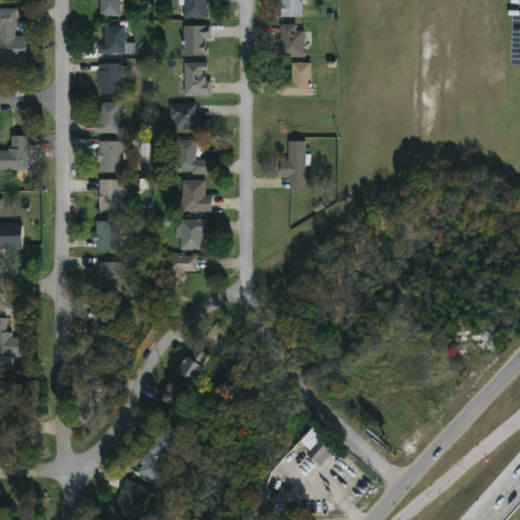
[(100,18),(100,0),(119,0),(120,17),(100,18)]
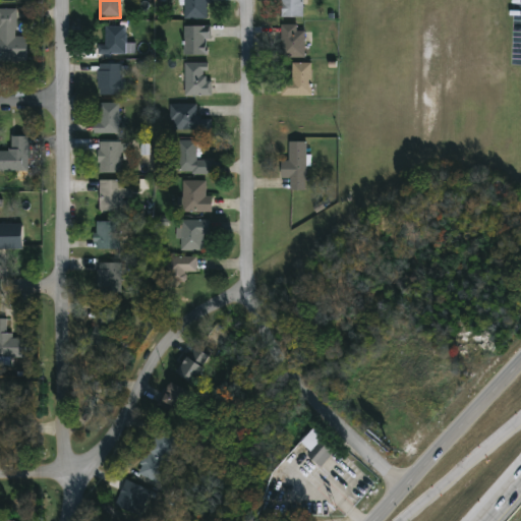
[(210,0),(210,20),(184,20),(184,0),(210,0)]
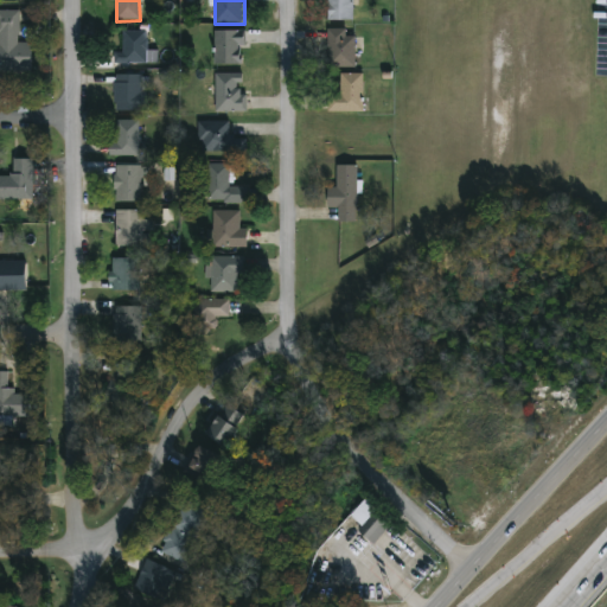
[(327,21),(327,0),(357,0),(357,21),(327,21)]
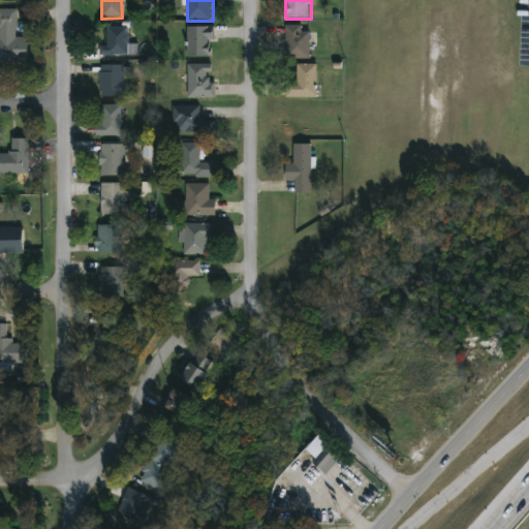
[(187,57),(187,27),(212,27),(212,57),(187,57)]
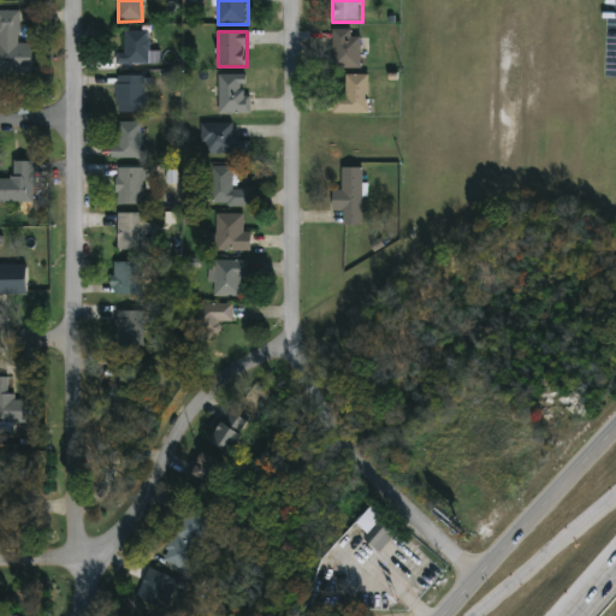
[(148,66),(116,66),(116,54),(124,54),(124,33),(148,33),(148,66)]
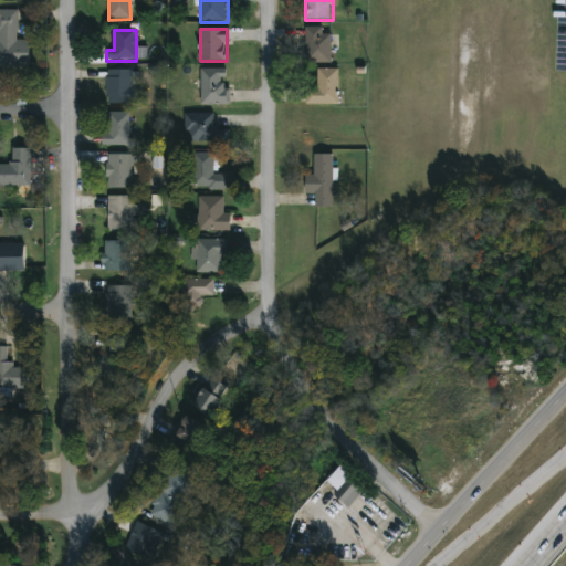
[(331,63),(305,63),(305,30),(331,30),(331,63)]
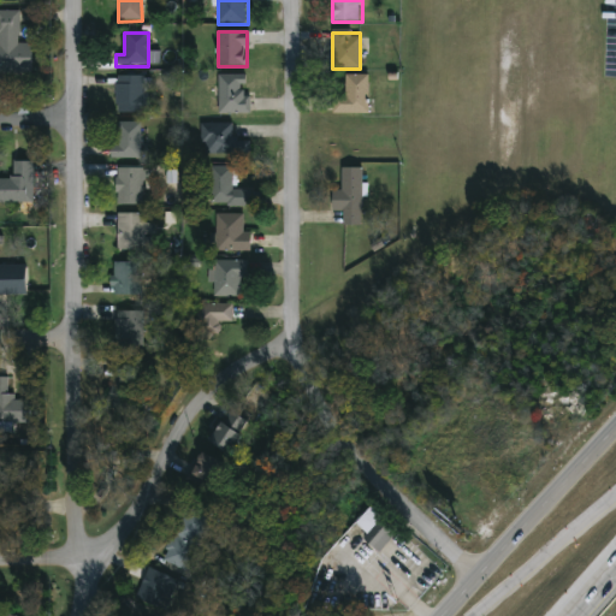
[(0,45),(30,45),(30,72),(0,72),(0,45)]
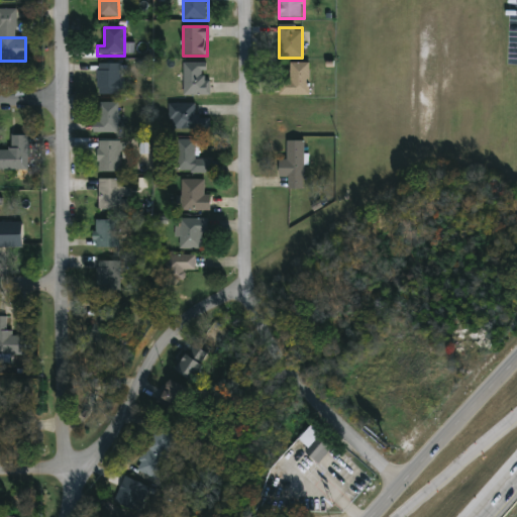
[(208,96),(183,96),(183,64),(208,64),(208,96)]
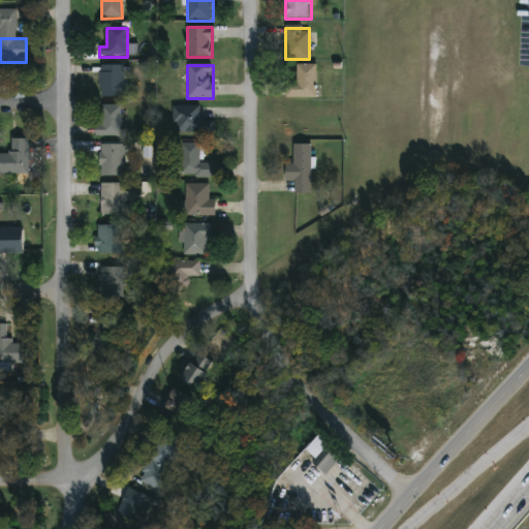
[(297,84),(297,65),(316,65),(316,98),(285,98),(285,84),(297,84)]
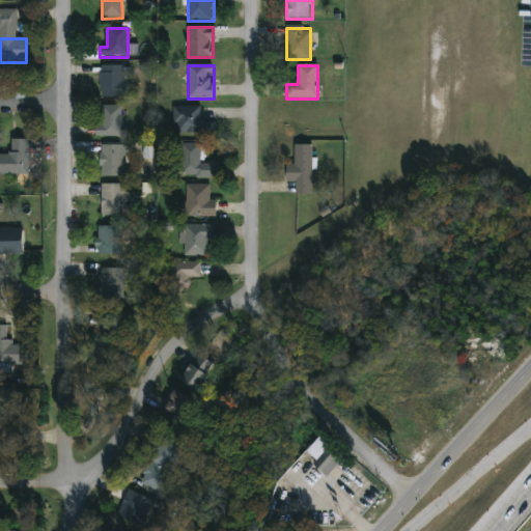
[(100,98),(100,66),(131,66),(131,98),(100,98)]
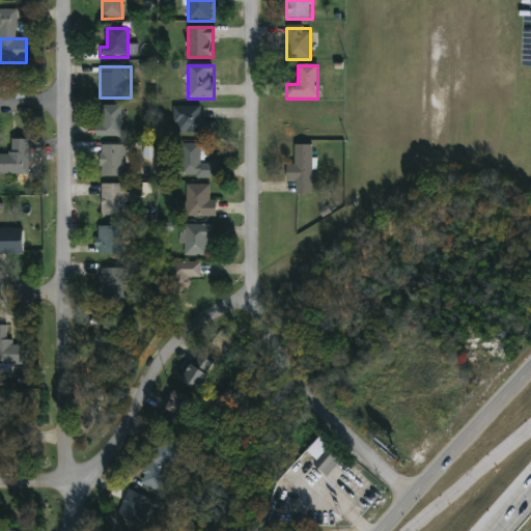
[(121,106),(121,137),(99,137),(99,106),(121,106)]
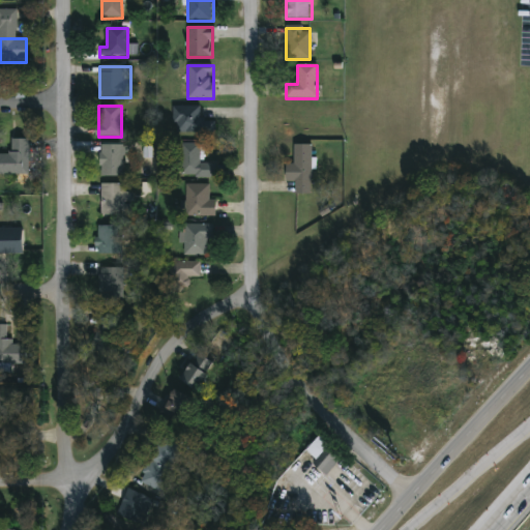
[(173,107),(201,107),(201,121),(215,121),(215,133),(173,133),(173,107)]
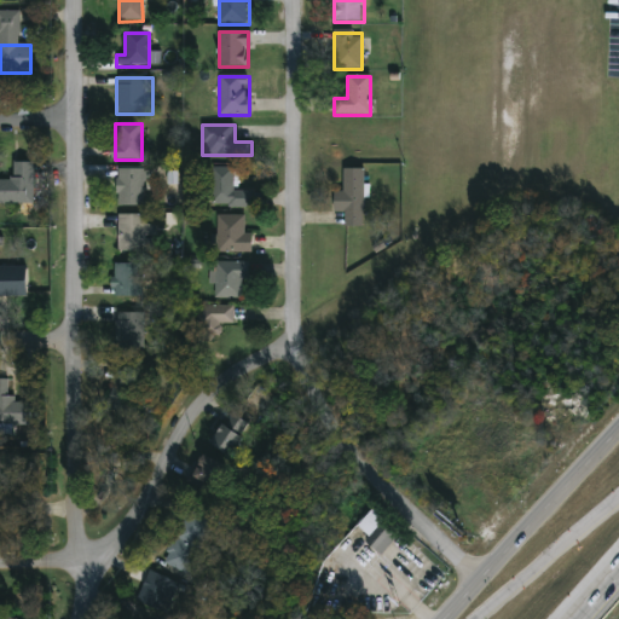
[(33,204),(0,204),(0,181),(13,181),(13,162),(33,162),(33,204)]
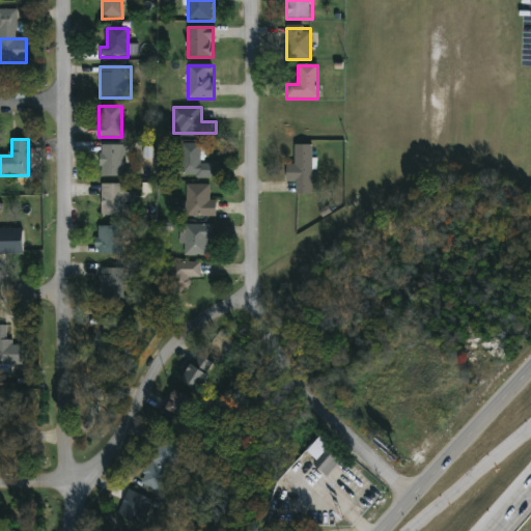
[(216,178),(180,178),(180,144),(200,144),(200,164),(216,164),(216,178)]
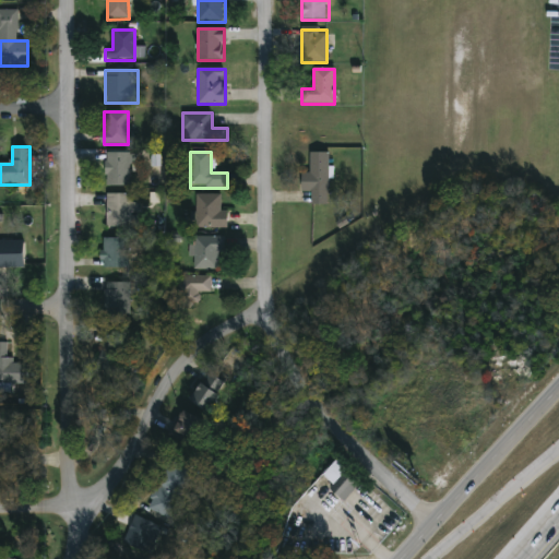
[(130,153),(130,187),(107,187),(107,153),(130,153)]
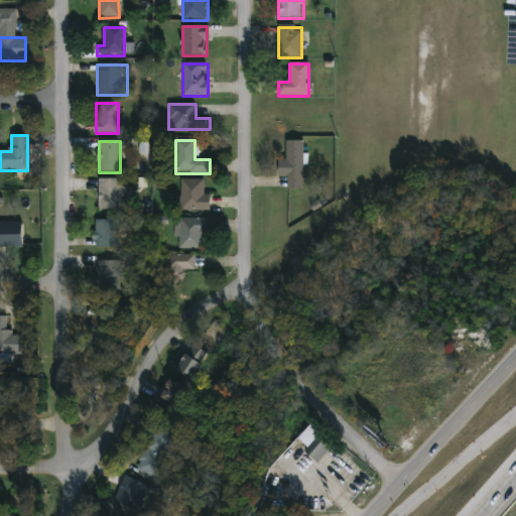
[(285,160),(285,141),(302,141),(302,189),(287,189),(287,176),(277,176),(277,160),(285,160)]
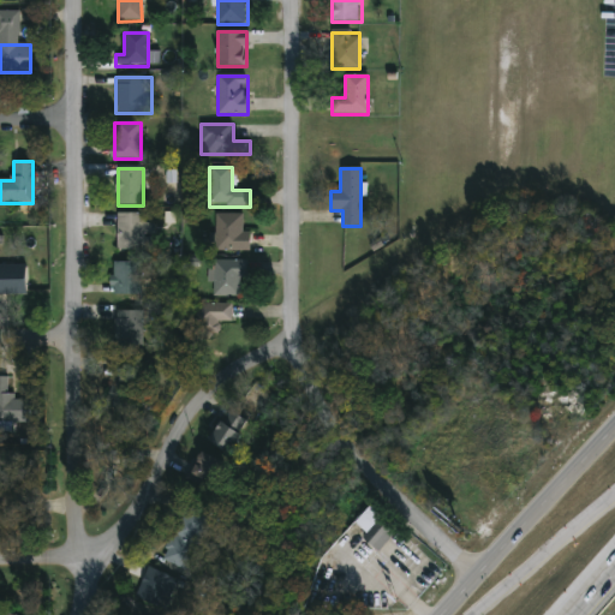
[(144,251),(117,251),(117,213),(144,213),(144,251)]
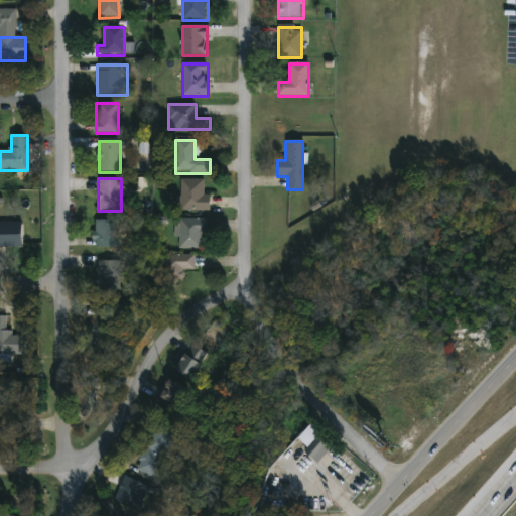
[(210,195),(210,211),(179,211),(179,179),(204,179),(204,195),(210,195)]
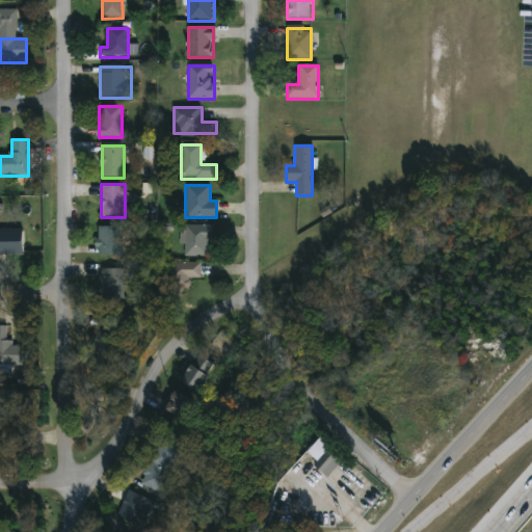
[(98,255),(97,227),(123,225),(123,255),(98,255)]
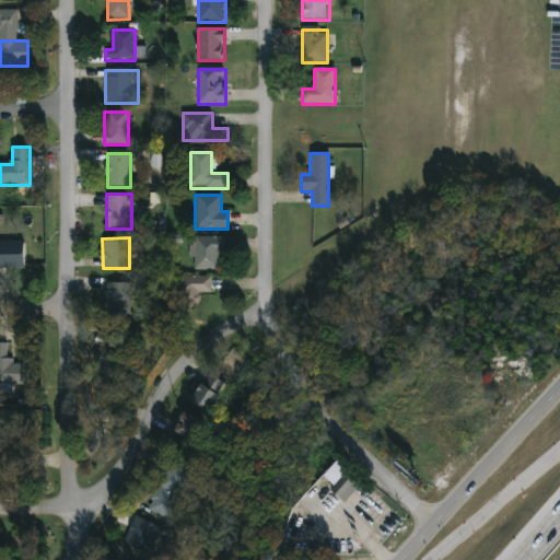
[(221,237),(221,270),(193,270),(193,237),(221,237)]
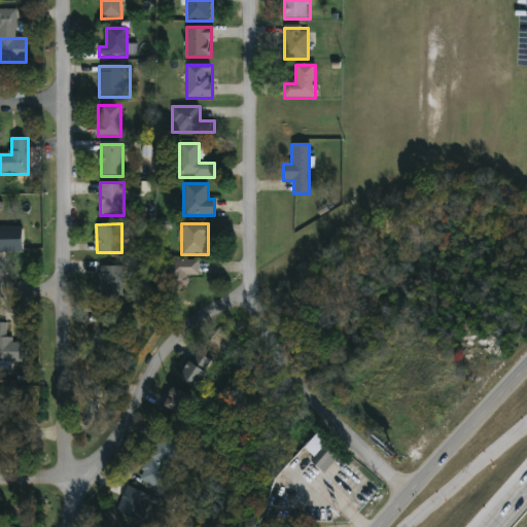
[(0,227),(22,227),(22,253),(0,253),(0,227)]
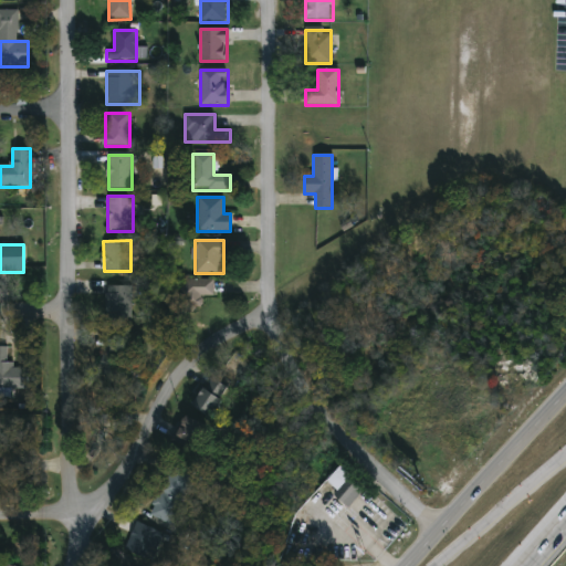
[(212,280),(212,297),(200,297),(200,307),(177,307),(177,280),(212,280)]
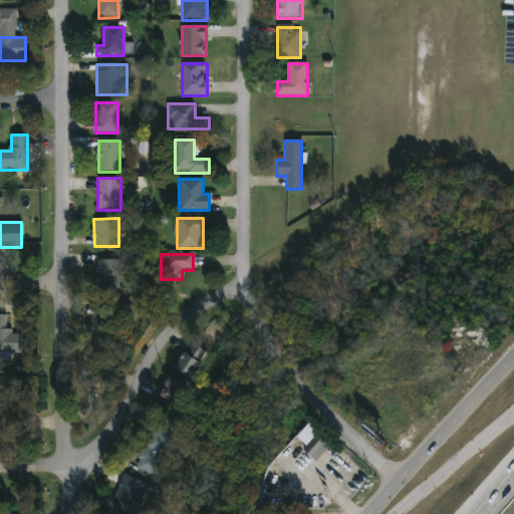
[(119,260),(119,290),(95,290),(95,260),(119,260)]
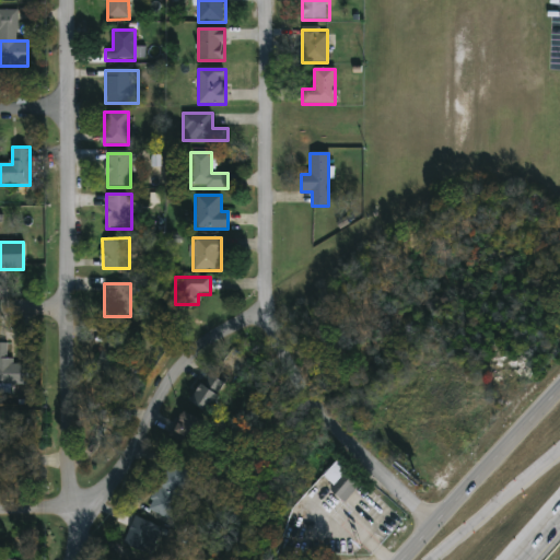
[(123,351),(135,353),(129,376),(96,370),(104,335),(125,339),(123,351)]
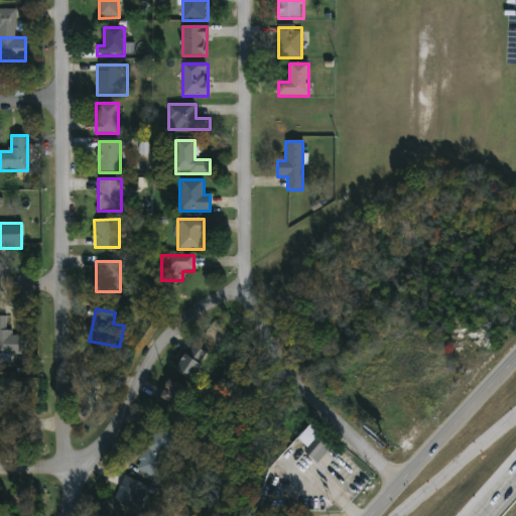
[(24,334),(24,358),(0,357),(0,316),(6,316),(5,334),(24,334)]
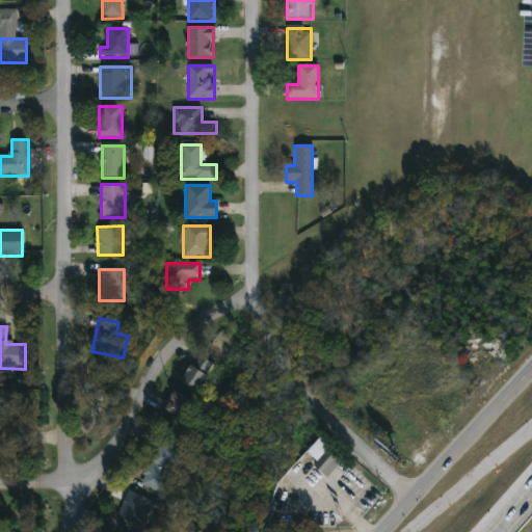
[(193,392),(178,379),(196,354),(213,367),(193,392)]
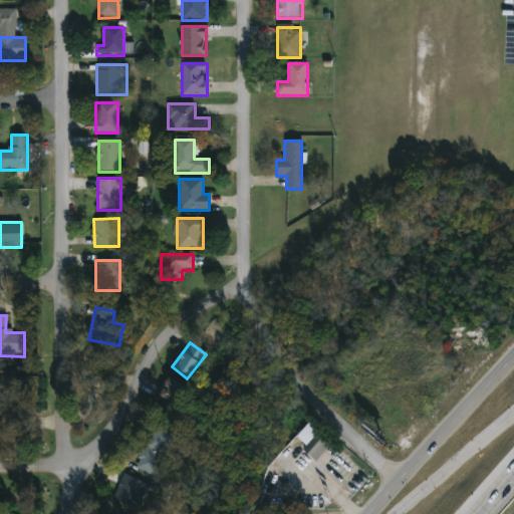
[(176,410),(155,400),(166,377),(187,388),(176,410)]
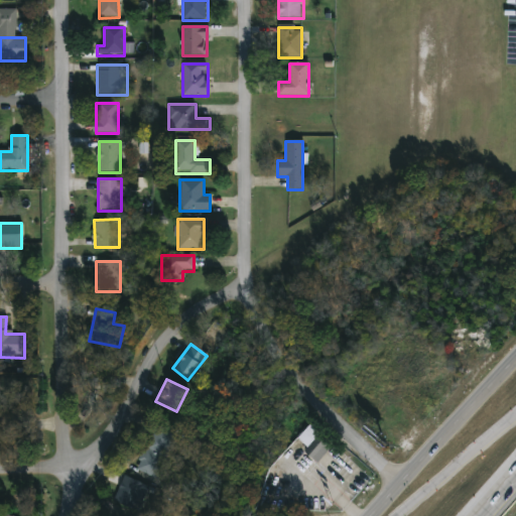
[(174,434),(156,480),(135,472),(154,426),(174,434)]
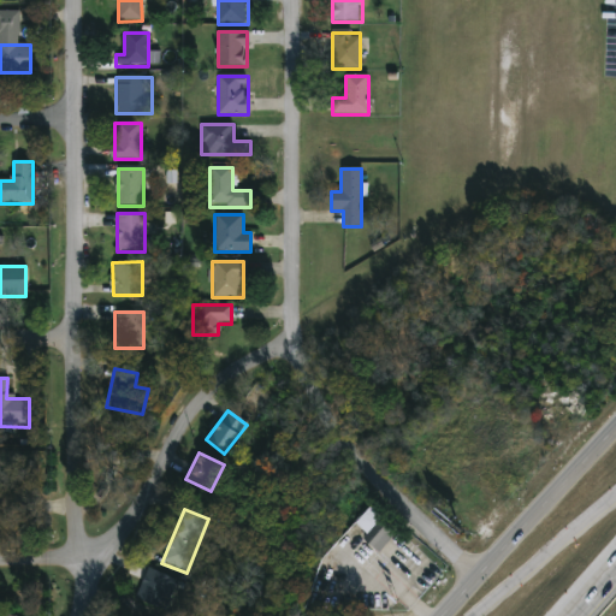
[(395,535),(380,551),(353,527),(367,510),(395,535)]
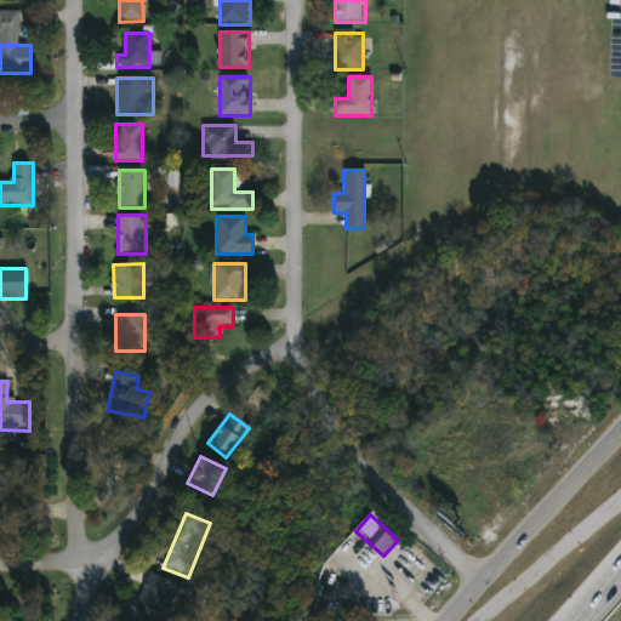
[(140,609),(143,576),(169,579),(165,613),(140,609)]
